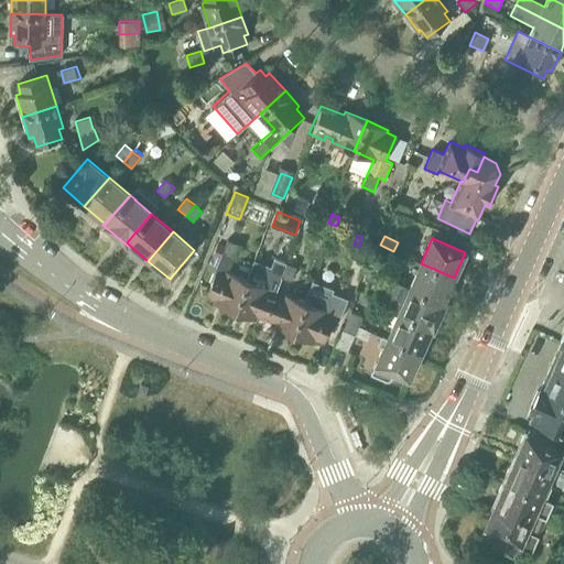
[(213,304),(234,312),(247,279),(229,272),(240,243),(228,239),(216,270),(206,296),(215,300),(213,304)]
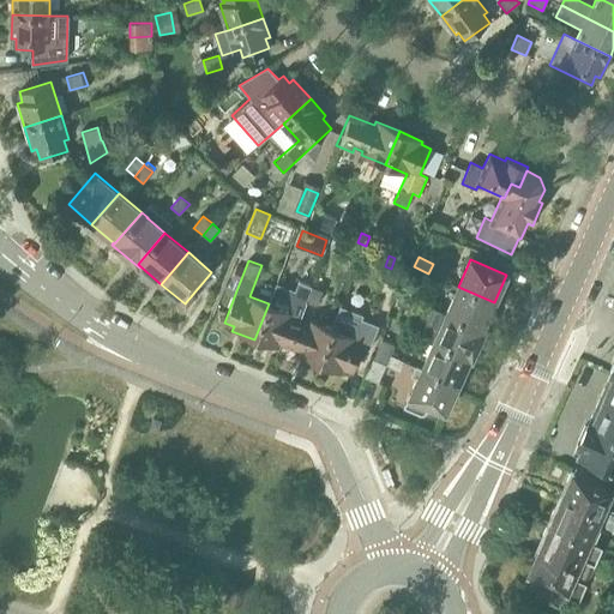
[(385,281),(398,287),(404,274),(391,268),(385,281)]
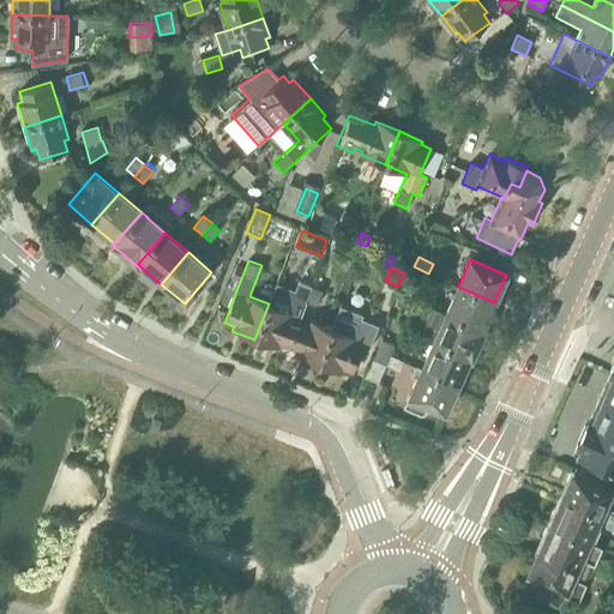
[(323,290),(311,287),(306,302),(317,306),(323,290)]
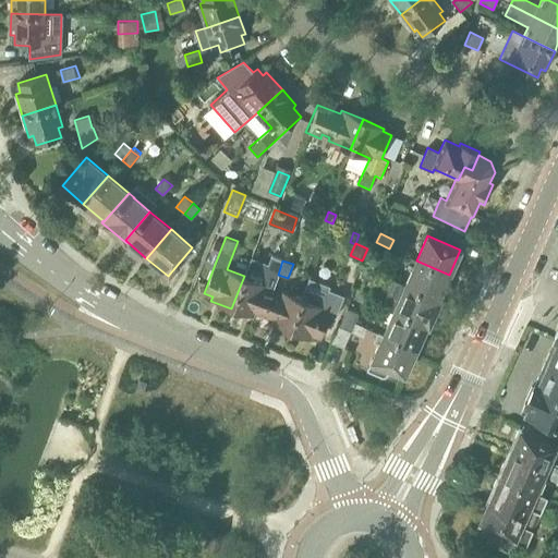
[(449,275),(416,261),(405,284),(438,300),(449,275)]
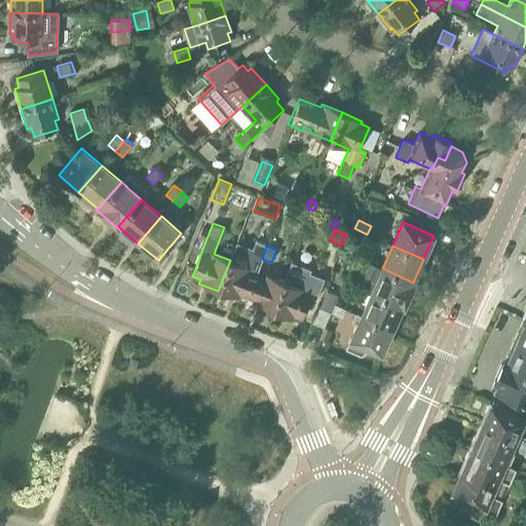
[(351,266),(355,257),(344,252),(340,261),(351,266)]
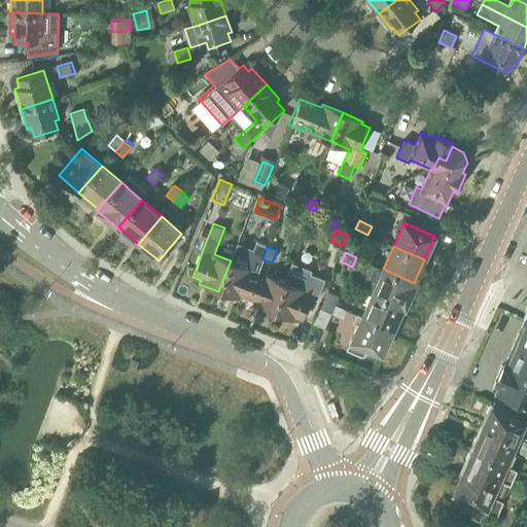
[(250,268),(231,260),(218,291),(238,300),(240,295),(247,299),(256,275),(249,272),(250,268)]
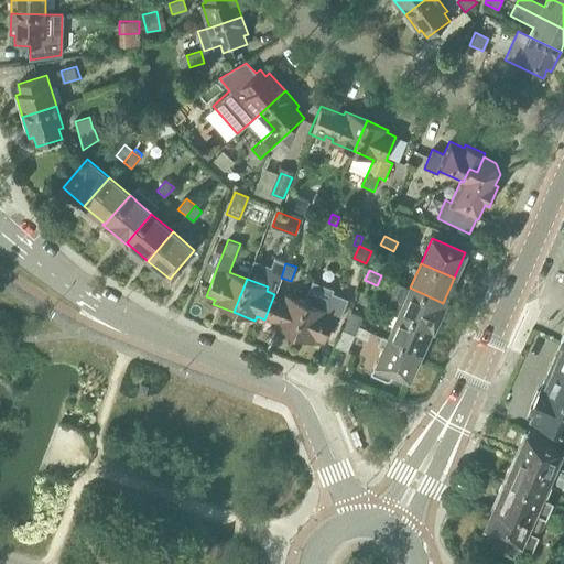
[(313,282),(305,301),(292,335),(313,343),(315,338),(324,342),(333,320),(339,322),(348,300),(333,293),(334,290),(313,282)]
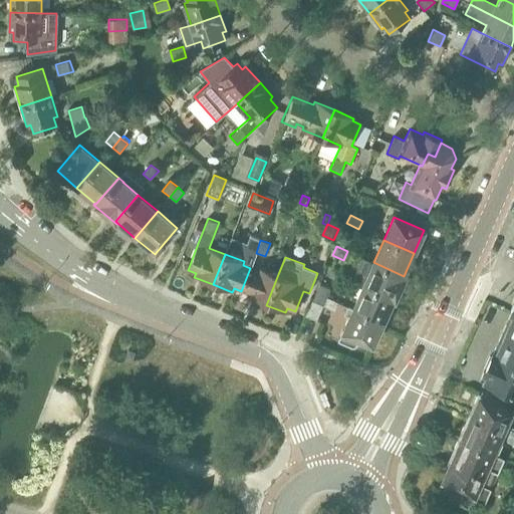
[(393,299),(395,300),(406,276),(404,276),(373,262),(362,258),(352,280),(363,285),(362,286),(393,299)]
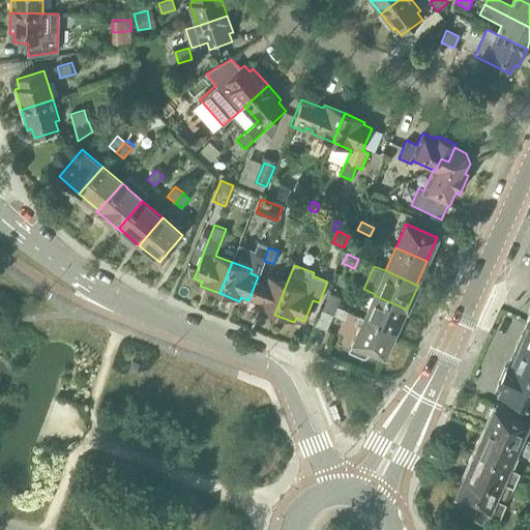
[(258,276),(248,300),(257,302),(255,306),(274,315),(287,283),(267,275),(265,280),(258,276)]
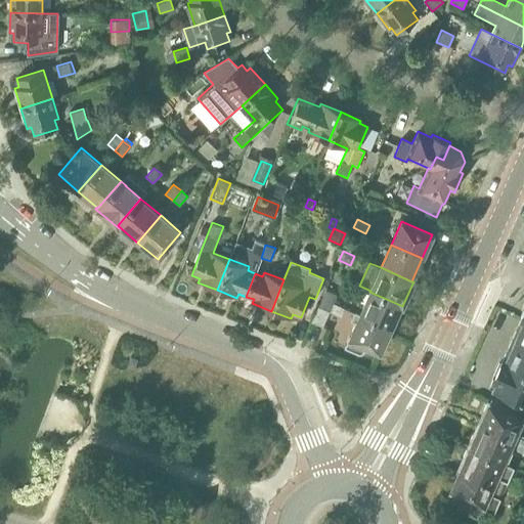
[(322,298),(334,303),(337,295),(325,290),(322,298)]
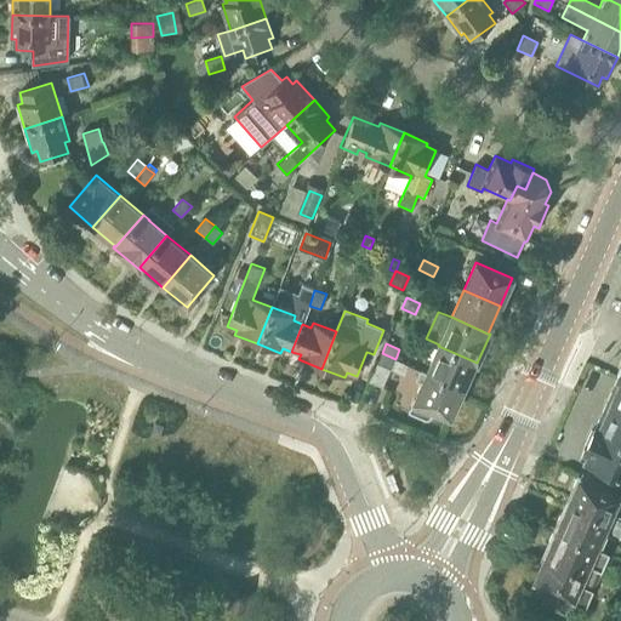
[(474,362),(438,346),(427,372),(426,372),(462,389),(474,362)]
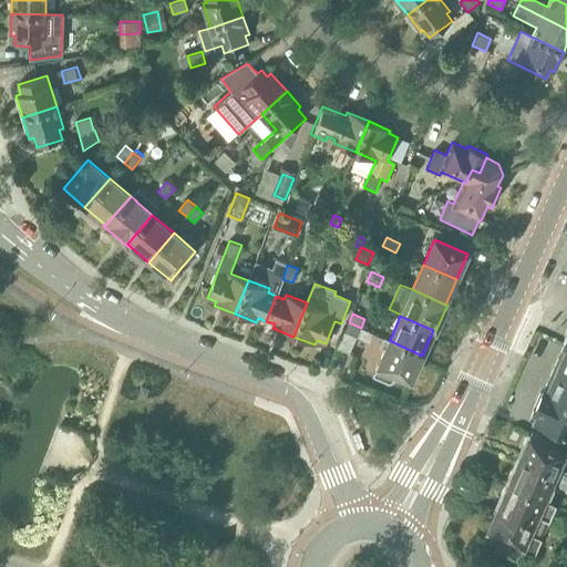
[(361,328),(349,322),(337,348),(349,353),(357,337),(369,342),(373,333),(361,328)]
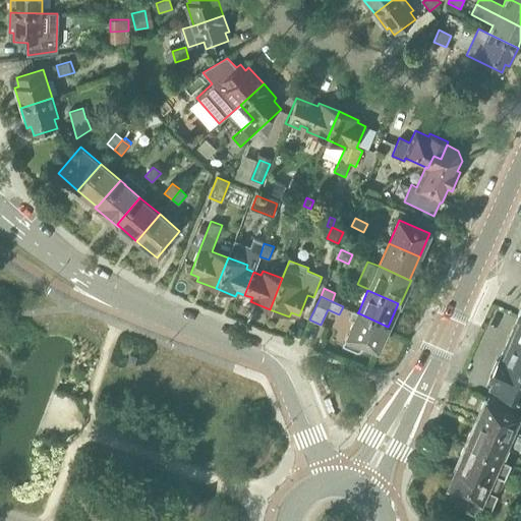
[(361,350),(362,349),(364,344),(378,350),(388,327),(357,312),(358,312),(353,310),(349,319),(354,321),(348,334),(343,346),(356,352),(358,352),(359,351),(361,350)]
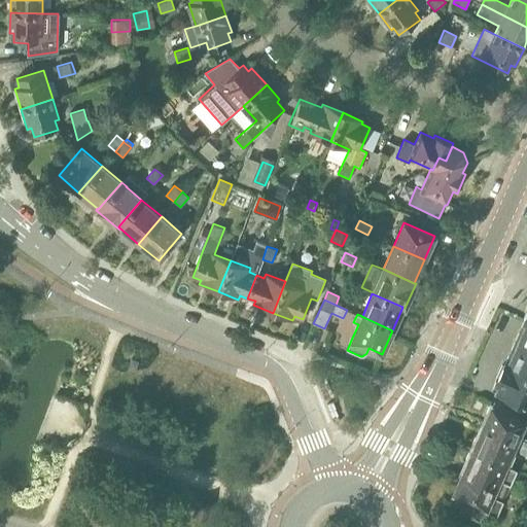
[(526,318),(525,318),(523,323),(506,361),(505,360),(504,363),(526,374),(526,318)]
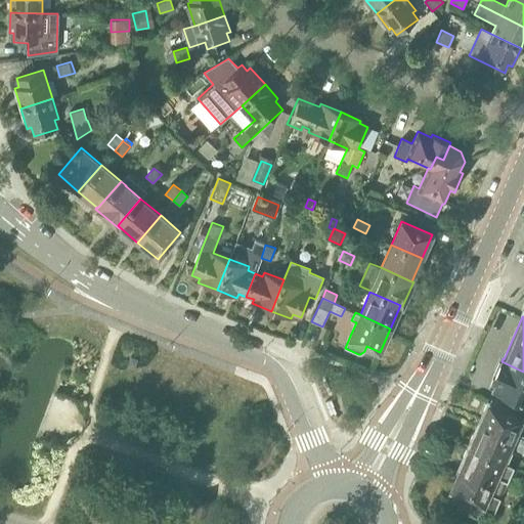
[(135,366),(137,359),(131,357),(129,364),(135,366)]
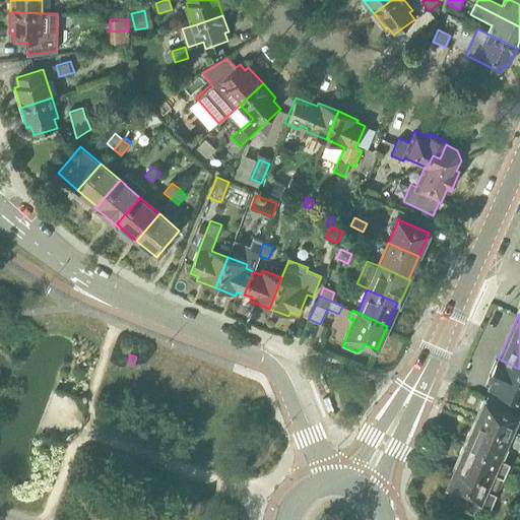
[(519,369),(498,359),(488,380),(489,380),(488,384),(519,398),(519,369)]
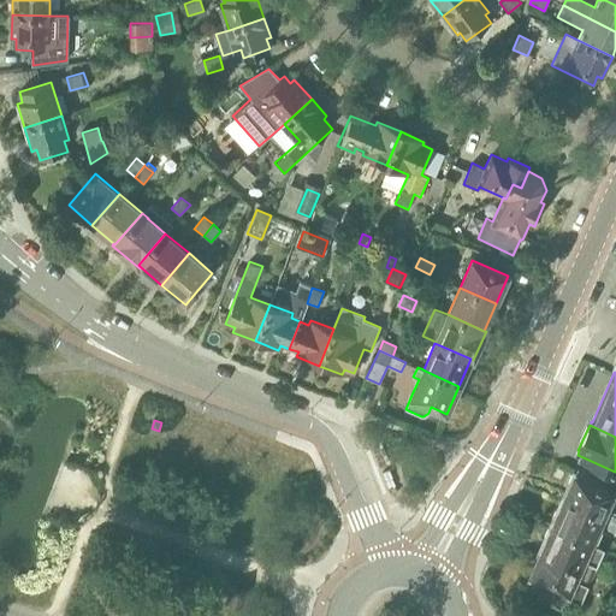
[(570,487),(564,499),(603,516),(615,489),(576,472),(575,474),(572,477),(568,484),(570,487)]
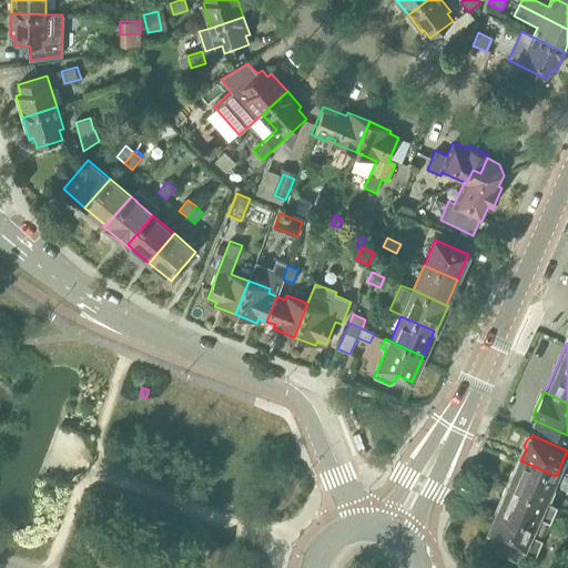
[(513,472),(509,479),(510,483),(509,485),(545,500),(556,476),(520,460),(516,470),(513,472)]
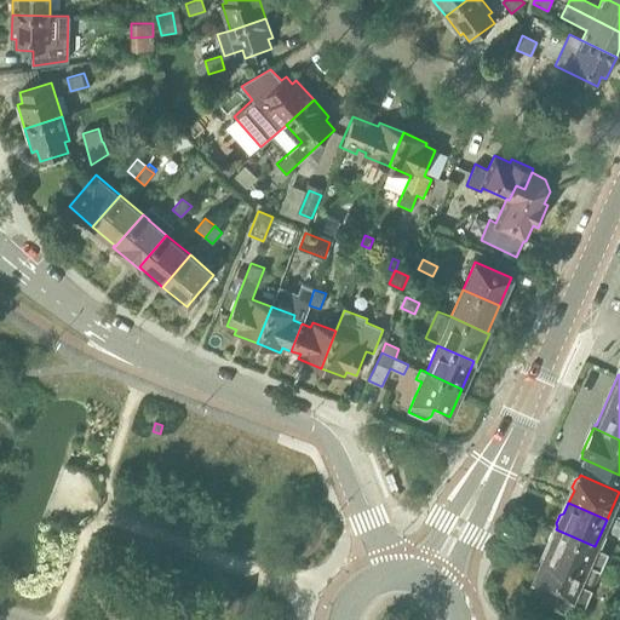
[(550,545),(544,557),(596,580),(608,554),(595,547),(595,546),(556,529),(555,532),(552,533),(549,541),(550,545)]
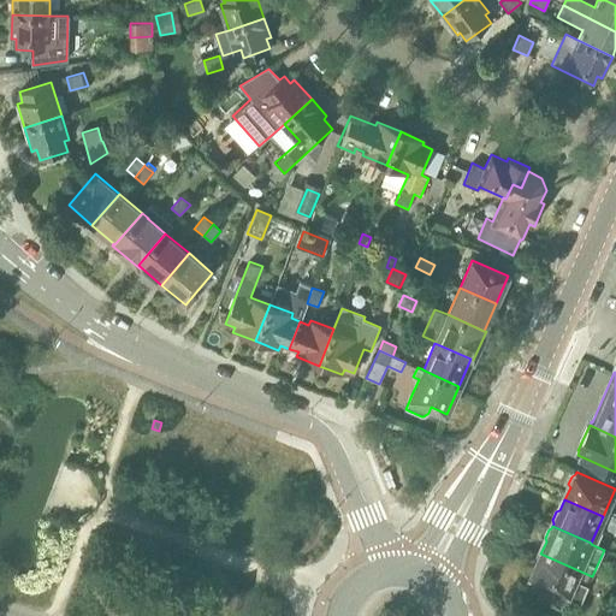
[(532,566),(528,574),(531,578),(528,581),(545,587),(542,596),(558,604),(562,596),(581,604),(587,588),(614,600),(615,593),(615,587),(592,576),(540,554),(535,564),(532,566)]
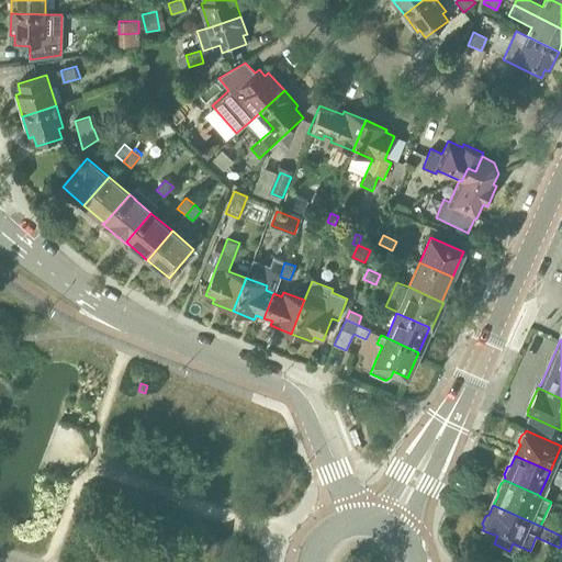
[(208,538),(204,548),(222,553),(225,543),(208,538)]
